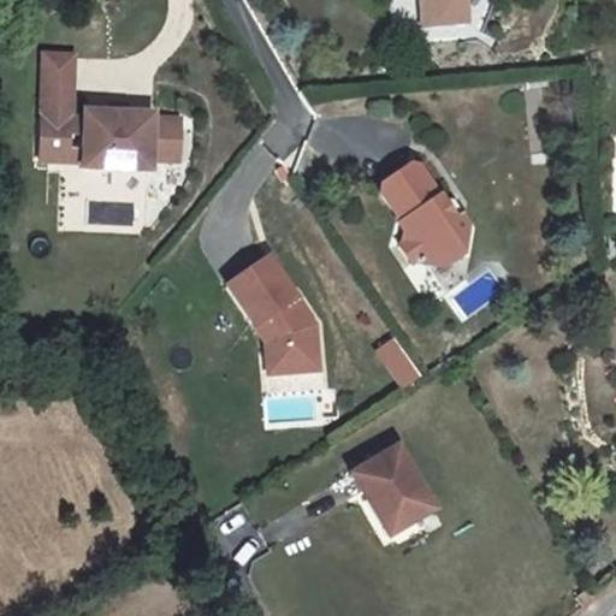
[(416,0),(418,21),(465,15),(462,0),(416,0)]
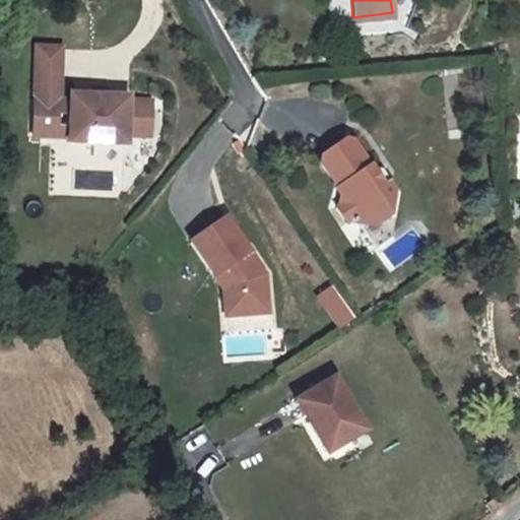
[(37,45),(34,96),(59,98),(62,46),(37,45)]
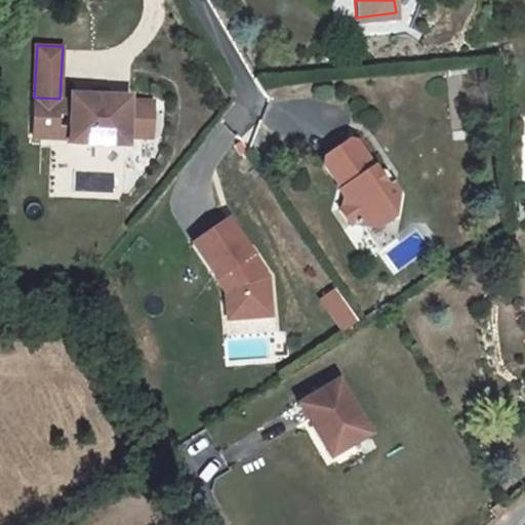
[(34,97),(32,135),(54,137),(55,115),(69,115),(68,137),(67,143),(126,146),(127,131),(151,132),(152,103),(128,102),(129,97),(107,96),(92,95),(70,94),(70,99),(59,98),(34,97)]
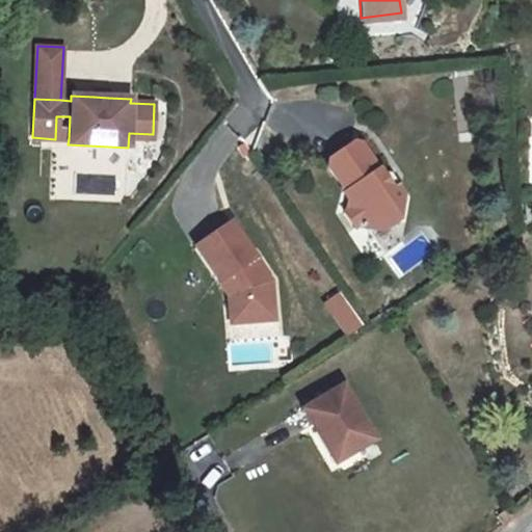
[(56,116),(55,139),(69,139),(70,116),(56,116)]
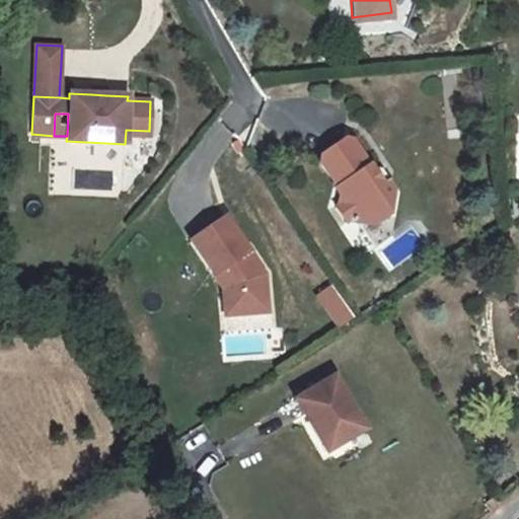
[(385,196),(386,195),(377,182),(367,180),(349,152),(341,150),(317,166),(315,173),(329,195),(326,197),(336,209),(332,218),(329,220),(340,236),(344,233),(355,237),(365,231),(370,240),(387,229),(391,207),(385,196)]
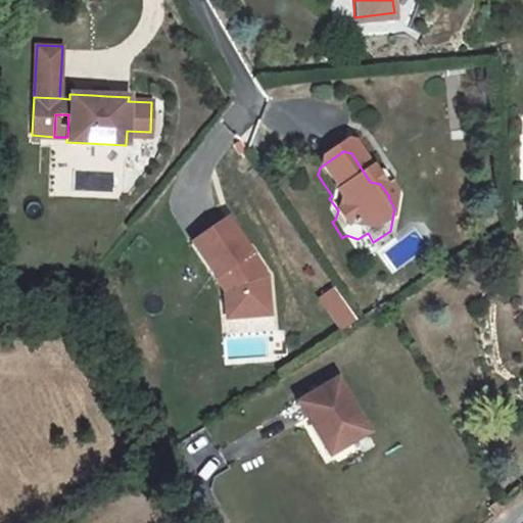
[(380,254),(392,272),(430,244),(418,227),(380,254)]
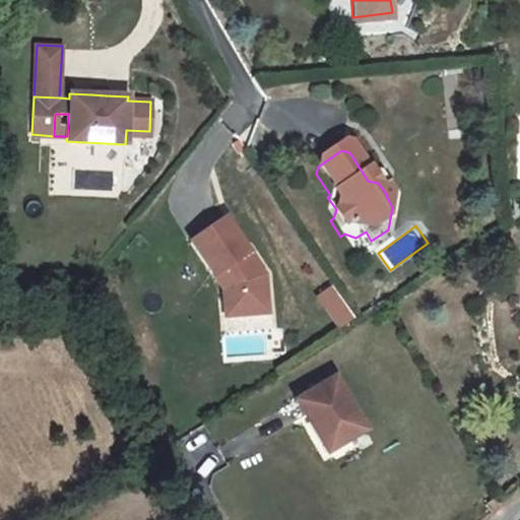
[(245,266),(220,231),(185,254),(216,302),(216,309),(234,308),(236,328),(262,326),(259,287),(252,277),(247,280),(240,269),(245,266)]
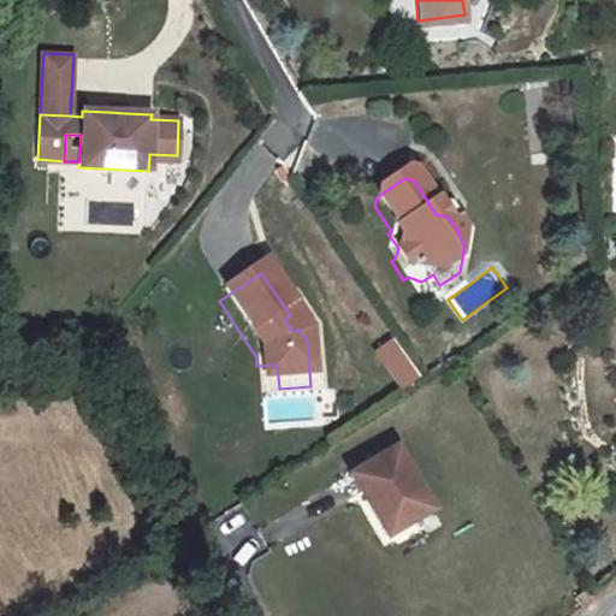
[(292,332),(298,329),(290,315),(284,319),(292,332)]
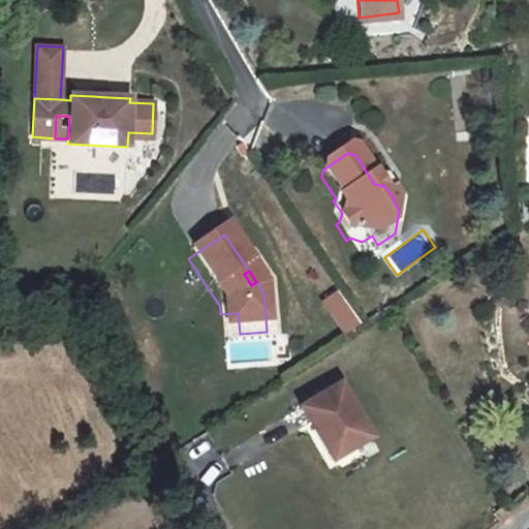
[(344,335),(363,321),(339,288),(321,301),(344,335)]
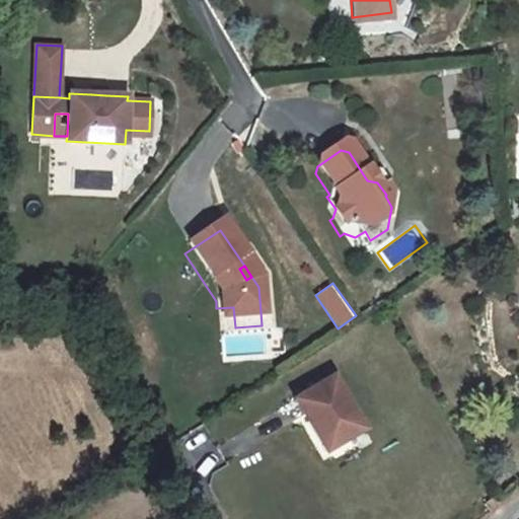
[(233,307),(216,308),(218,328),(235,327),(233,307)]
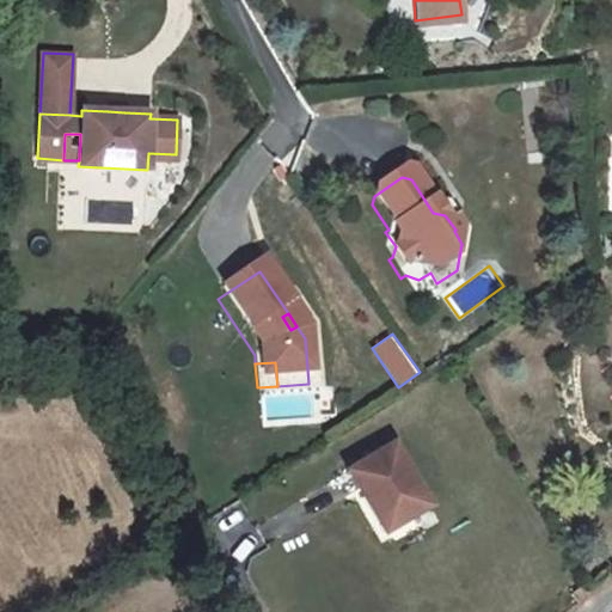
[(366,502),(360,506),(378,543),(407,530),(403,522),(422,514),(395,456),(353,476),(366,502)]
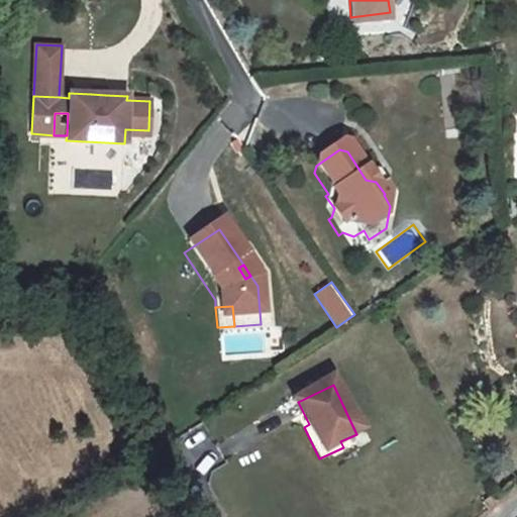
[(298,402),(293,405),(304,427),(309,424),(298,402)]
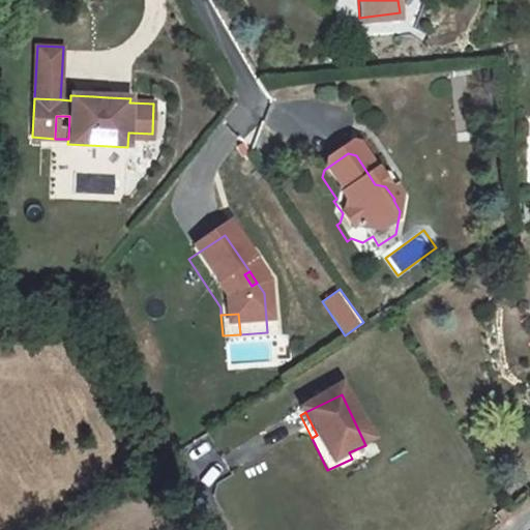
[(365,445),(349,452),(352,459),(369,450),(365,445)]
